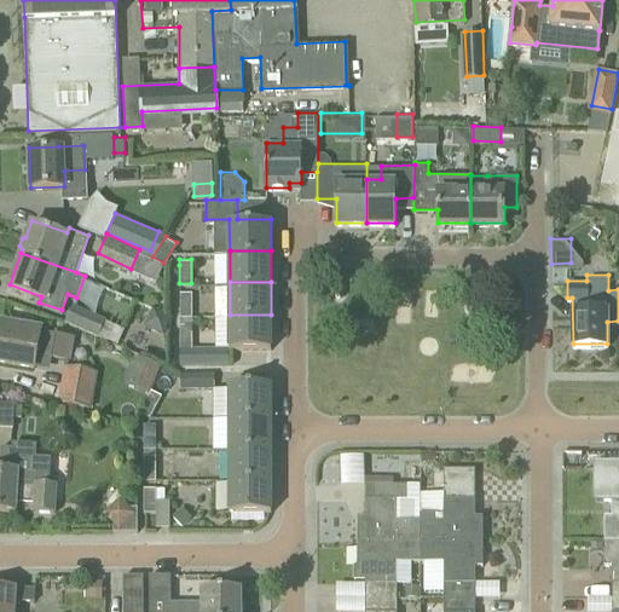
[(179,313),(192,315),(194,289),(179,289),(179,313)]
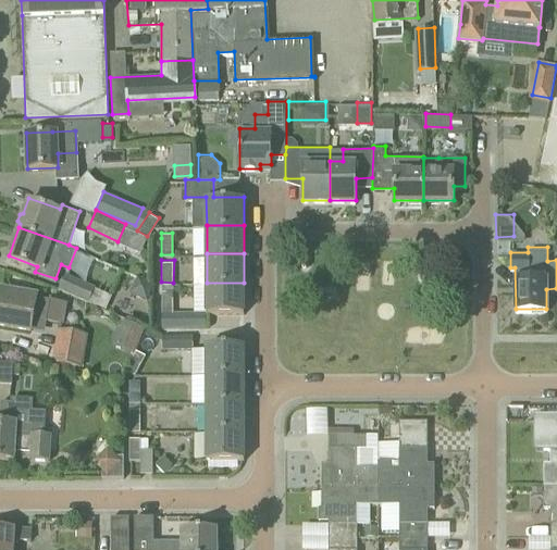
[(88,300),(96,285),(96,284),(66,271),(59,287),(88,300)]
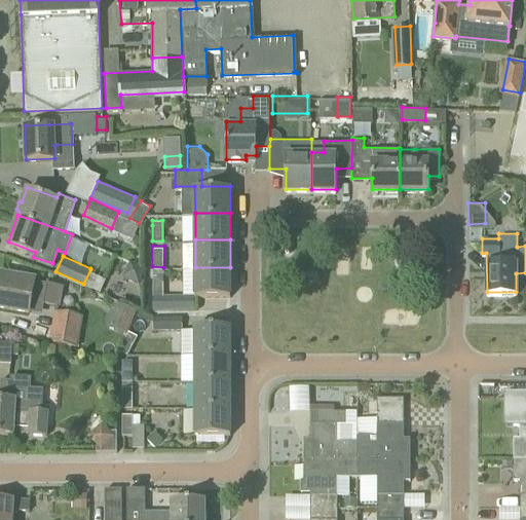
[(175,308),(175,306),(175,293),(163,293),(163,267),(152,266),(152,308),(175,308)]
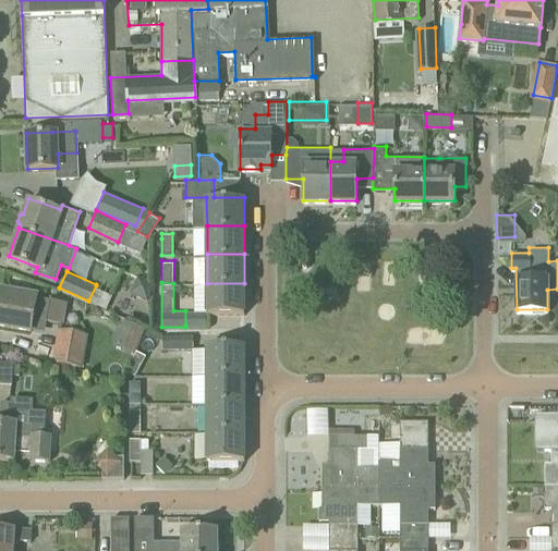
[(207,283),(207,309),(207,311),(244,311),(244,283),(207,283)]
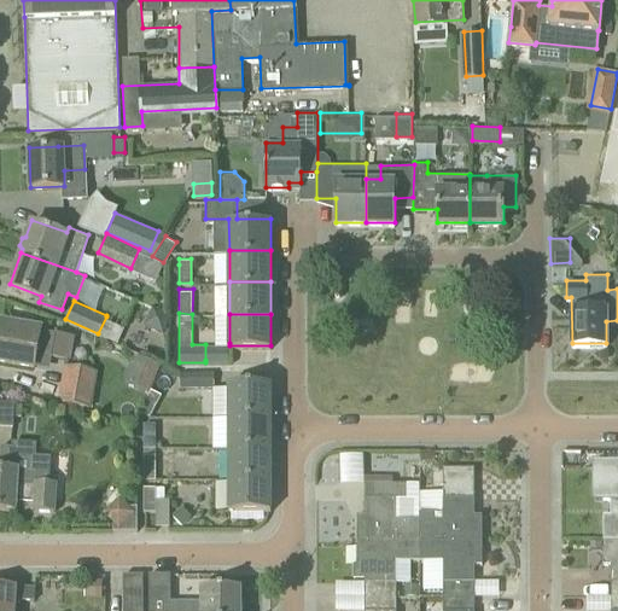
[(68,356),(71,331),(41,326),(41,325),(11,321),(10,326),(0,324),(0,356),(35,364),(38,351),(68,356)]
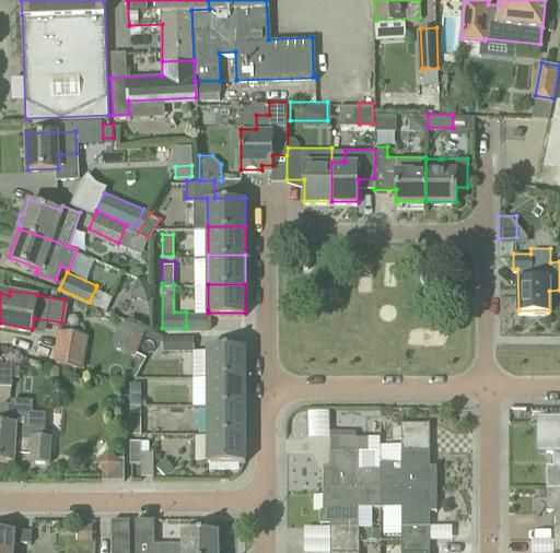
[(83,366),(88,340),(89,332),(58,327),(53,361),(83,366)]
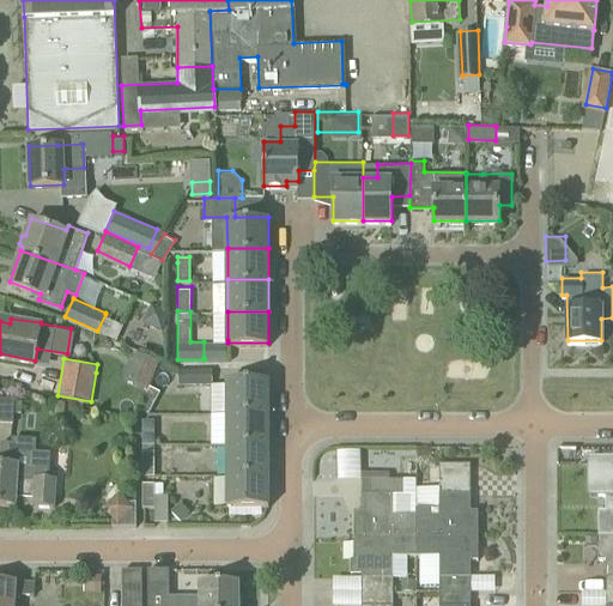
[(176,367),(177,371),(177,383),(212,382),(211,367),(176,367)]
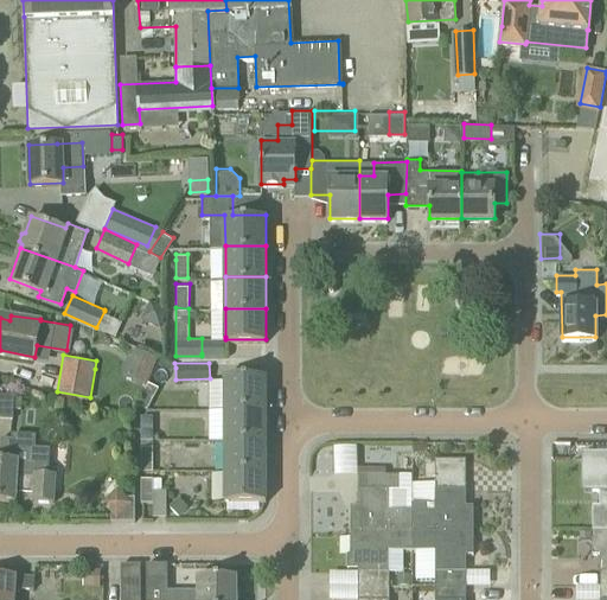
[(225,374),(225,406),(266,406),(266,375),(225,374)]
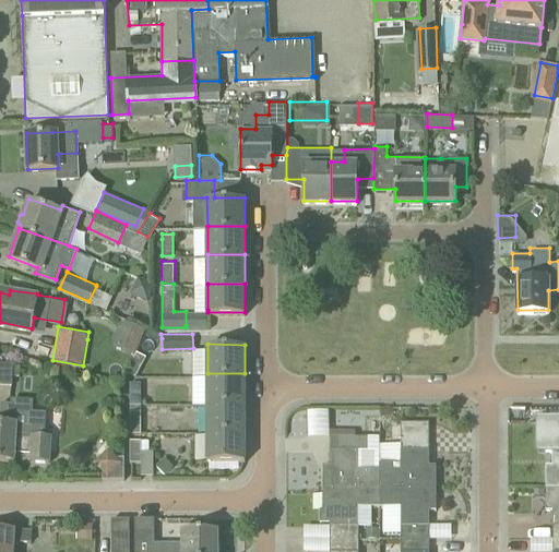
[(146,354),(137,348),(126,369),(137,374),(146,354)]
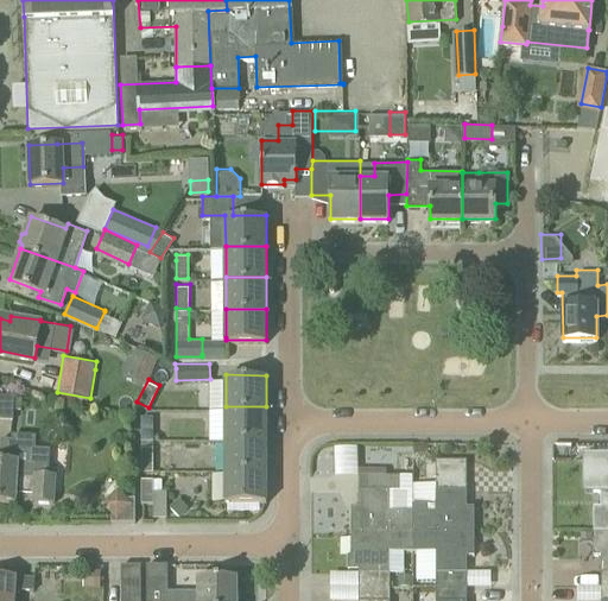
[(266,437),(266,406),(226,406),(226,437),(266,437)]
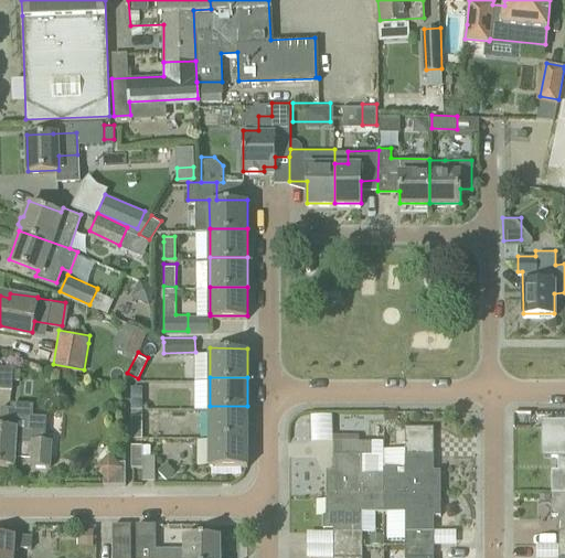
[(130,385),(130,396),(130,407),(141,407),(141,385),(130,385)]
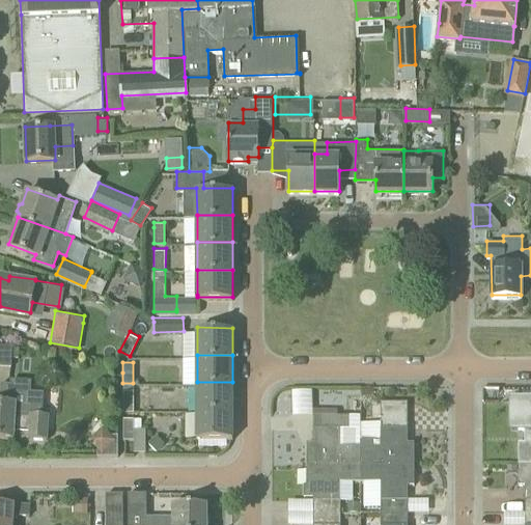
[(18,378),(17,381),(4,381),(3,399),(0,398),(0,435),(14,436),(14,427),(29,429),(29,435),(47,436),(48,412),(43,412),(44,389),(31,388),(32,378),(18,378)]
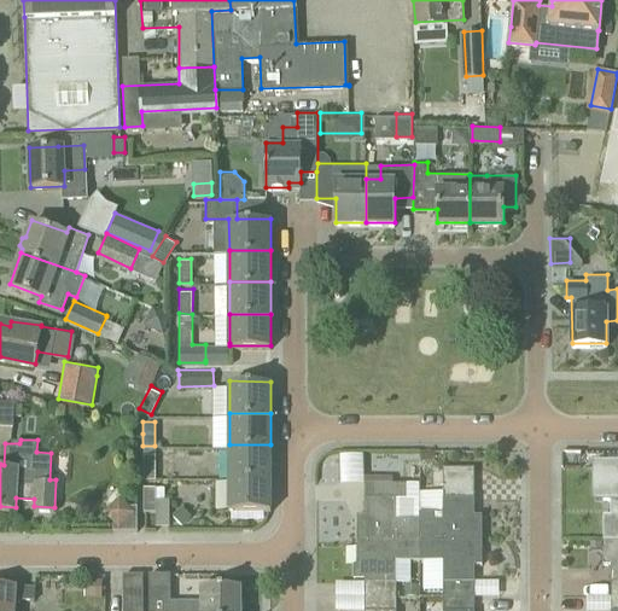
[(270,477),(270,444),(229,444),(229,477),(270,477)]
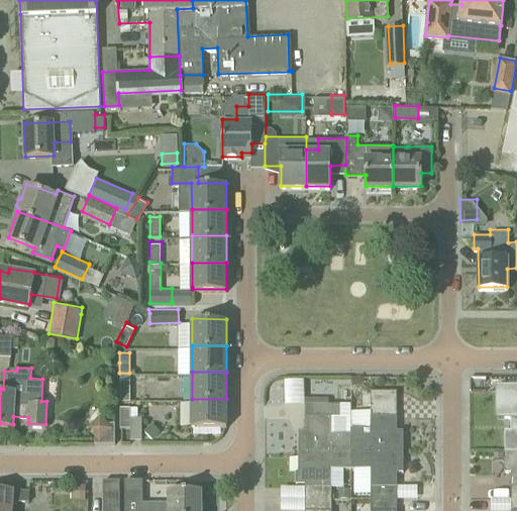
[(282,375),(283,401),(303,400),(302,375),(282,375)]
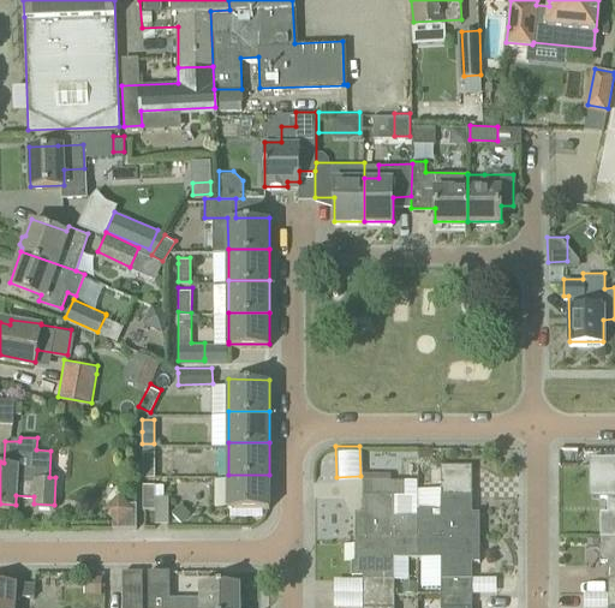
[(154,451),(142,451),(142,475),(154,475),(154,451)]
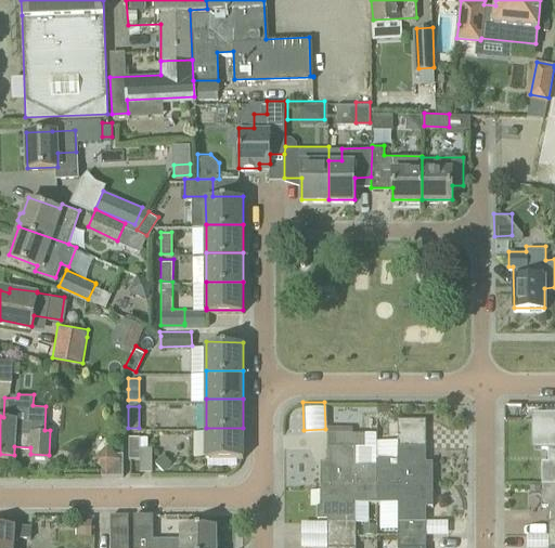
[(554,481),(554,414),(536,414),(536,444),(549,444),(549,448),(552,448),(552,458),(549,458),(542,458),(542,481),(554,481)]
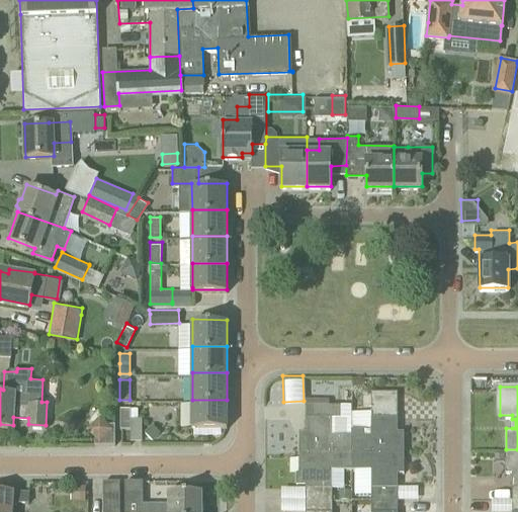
[(227,426),(227,400),(192,400),(192,426),(227,426)]
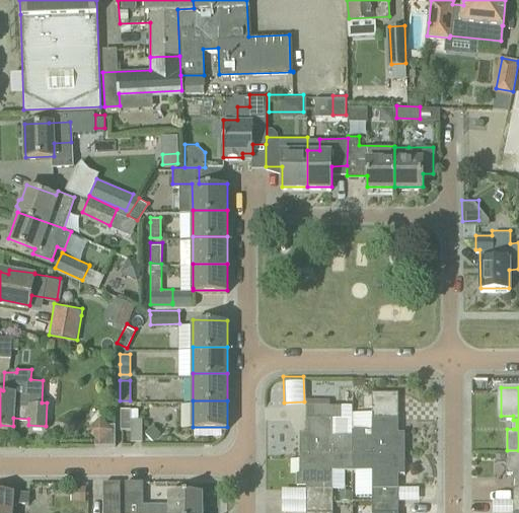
[(300,430),(300,450),(353,450),(353,427),(353,416),(342,415),(342,402),(306,402),(306,430),(300,430)]
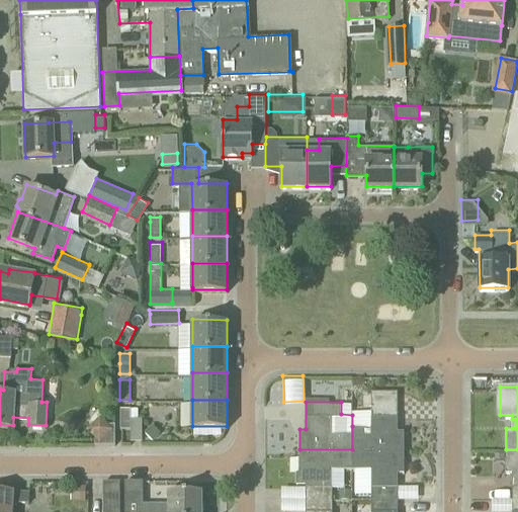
[(352,426),(352,449),(404,449),(404,429),(398,429),(398,402),(372,402),(372,426),(352,426)]
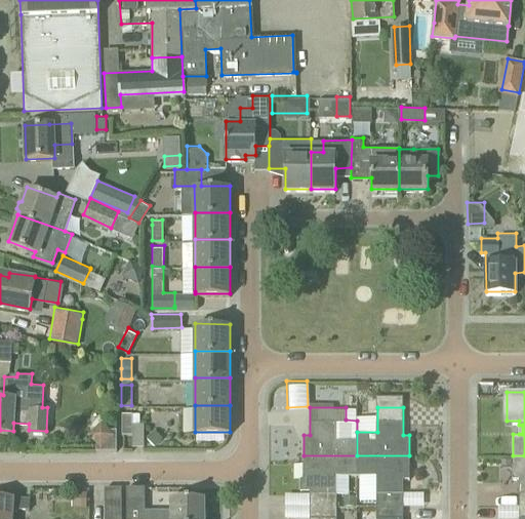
[(121,432),(125,432),(132,432),(132,412),(121,412),(121,432)]
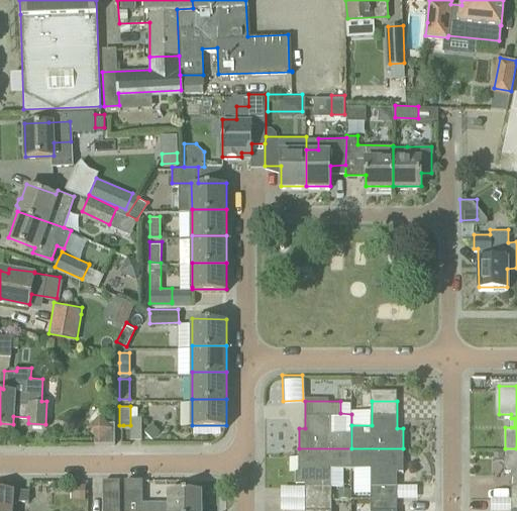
[(91,416),(90,436),(110,437),(110,417),(91,416)]
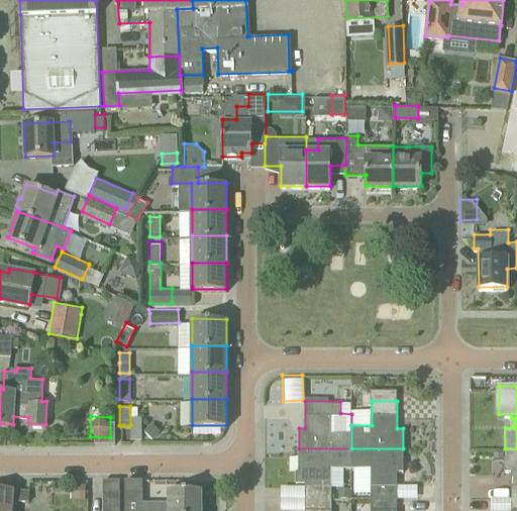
[(350,466),(351,448),(299,448),(299,470),(304,470),(305,494),(305,497),(332,497),(332,466),(350,466)]
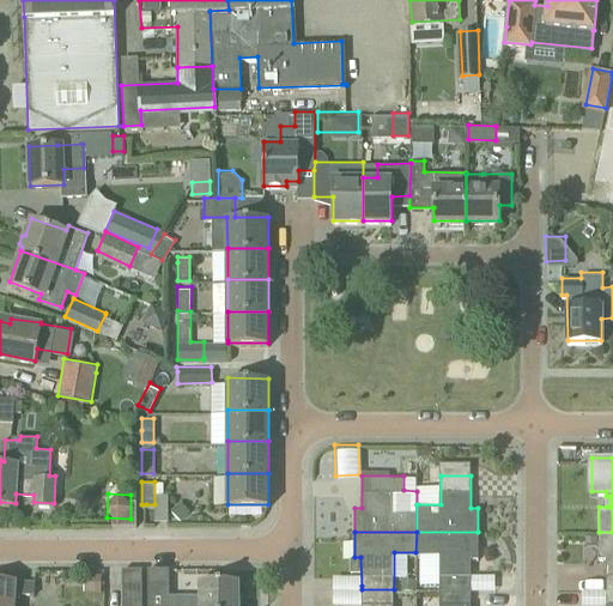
[(478,532),(417,532),(416,552),(439,552),(439,589),(471,589),(471,557),(478,557),(478,532)]
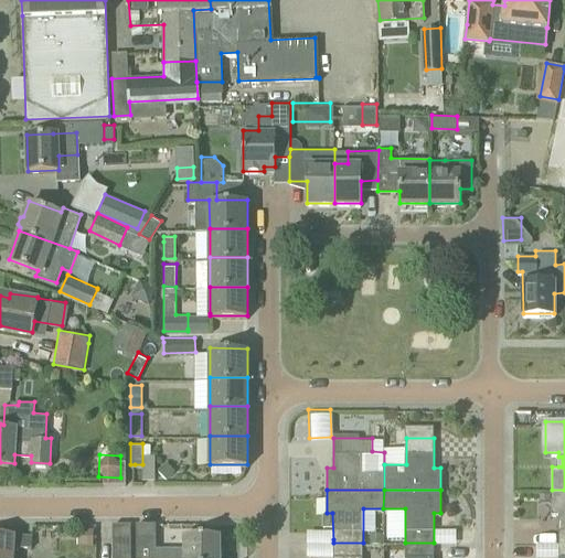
[(558,513),(558,542),(564,540),(564,490),(552,490),(552,513),(558,513)]
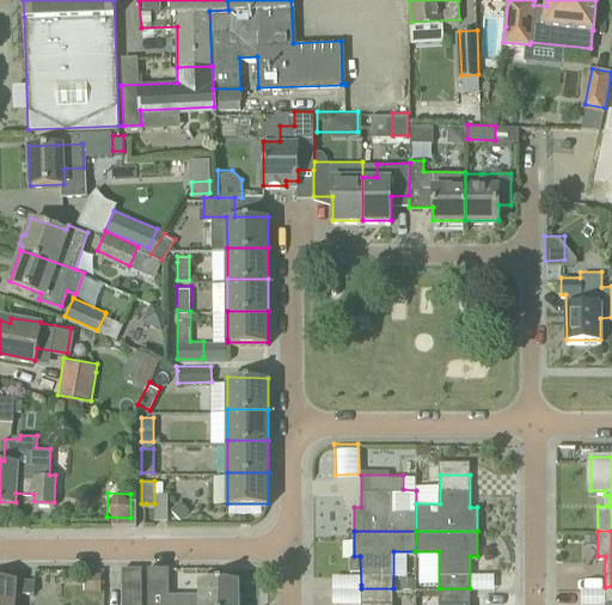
[(102,572),(86,572),(86,590),(101,590),(102,572)]
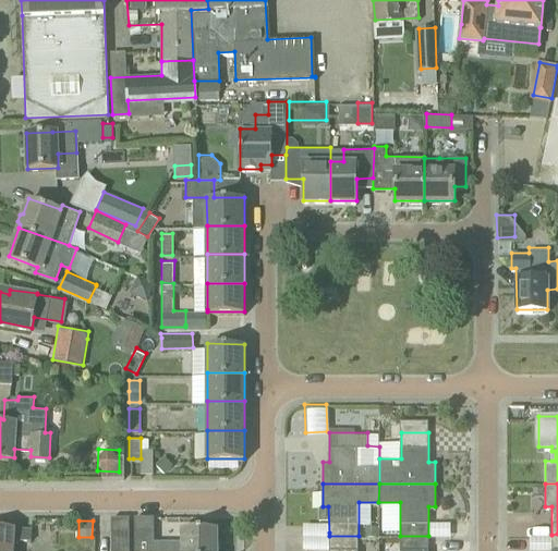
[(31,538),(31,527),(0,525),(0,550),(13,550),(13,537),(31,538)]
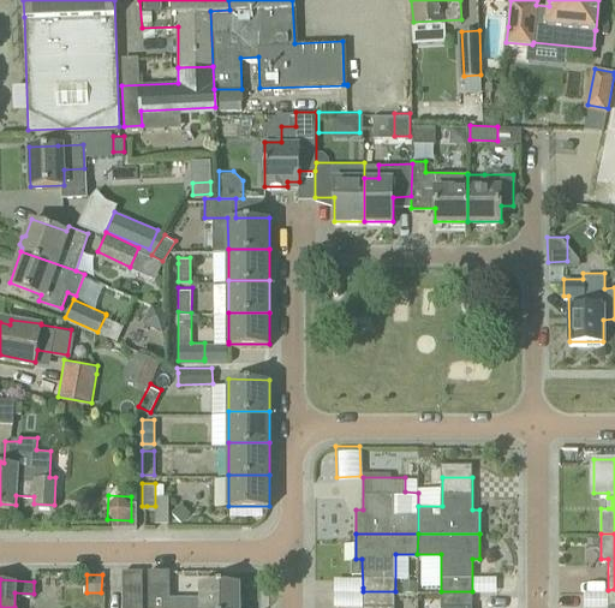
[(139,607),(139,582),(123,582),(121,607),(139,607)]
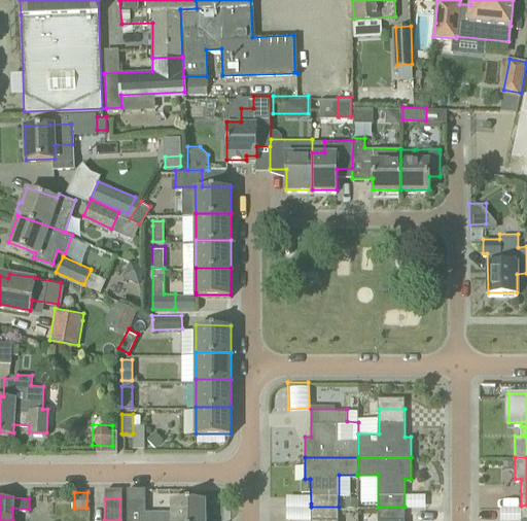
[(206,520),(207,498),(195,498),(171,498),(170,520),(206,520)]
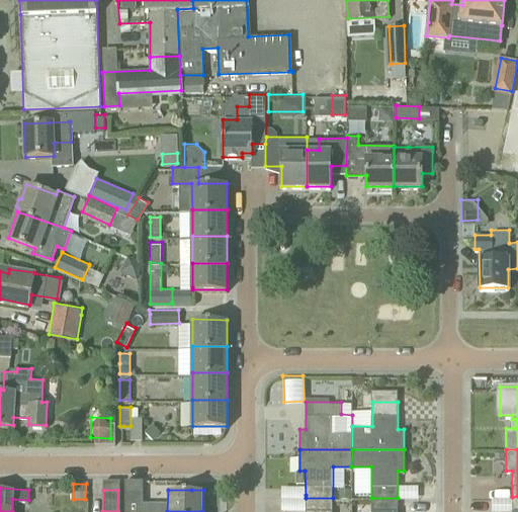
[(124,511),(143,511),(143,495),(124,495),(124,511)]
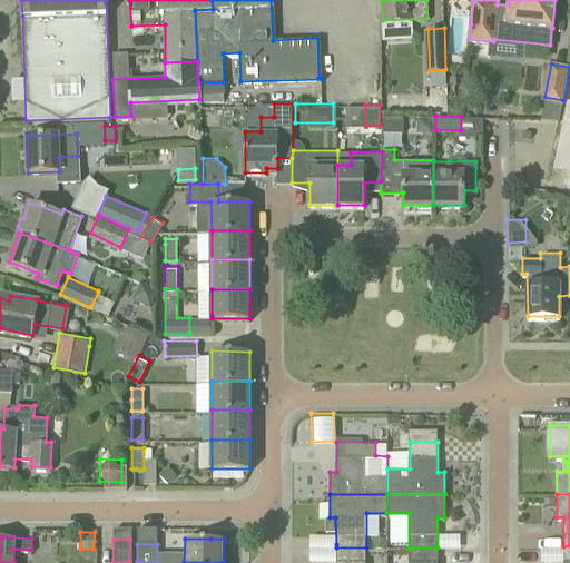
[(365,562),(366,547),(336,547),(335,562),(365,562)]
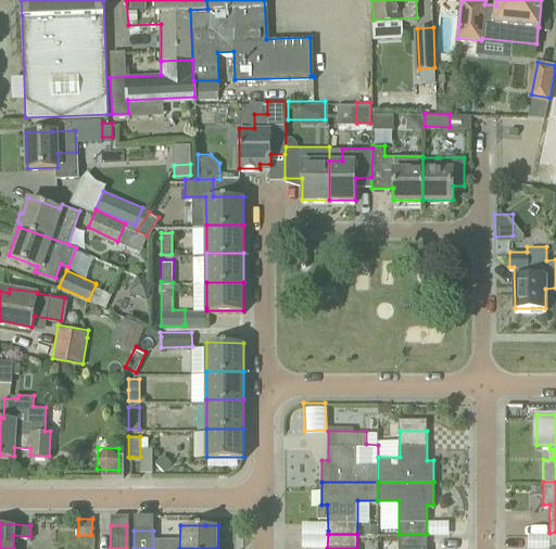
[(399,548),(426,548),(427,534),(399,534),(399,548)]
